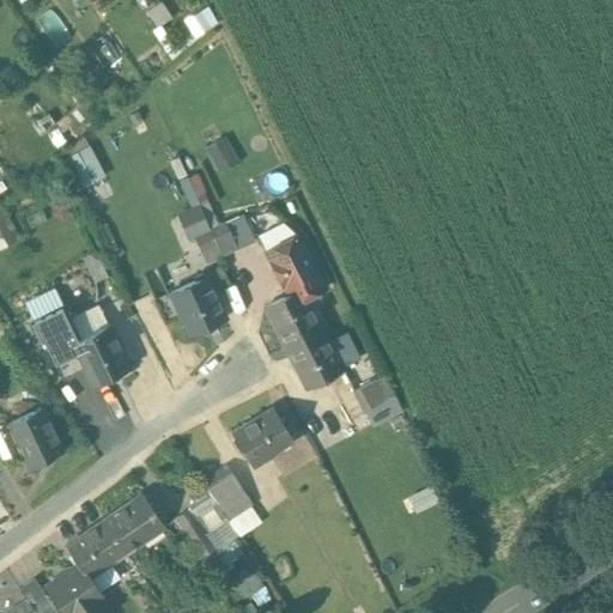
[(226,140),(206,151),(219,175),(240,164),(226,140)]
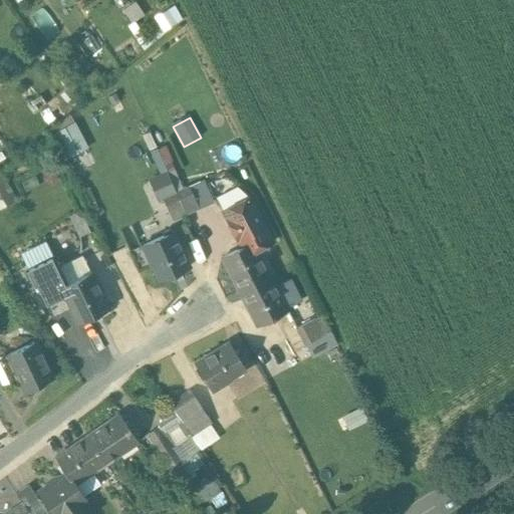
[(75,123),(55,134),(68,161),(88,151),(75,123)]
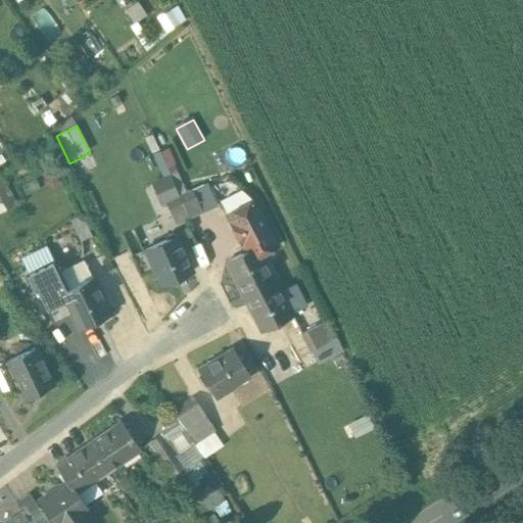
[(178,174),(156,183),(171,215),(184,208),(188,218),(202,211),(193,191),(186,193),(178,174)]
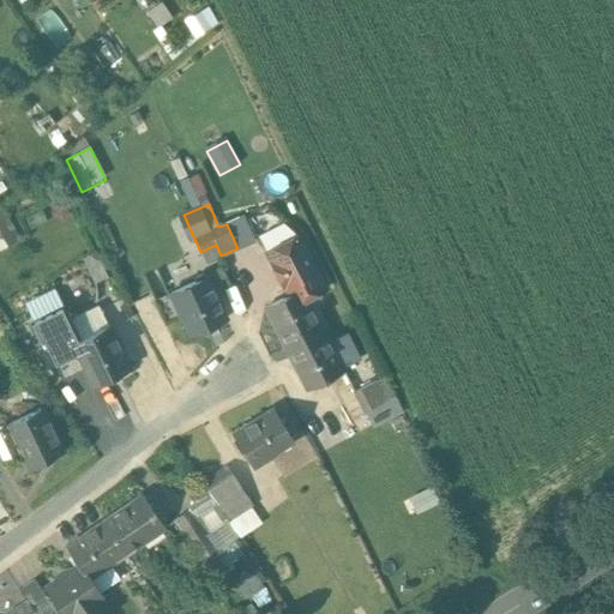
[(2,211),(0,212),(0,252),(1,253),(20,242),(2,211)]
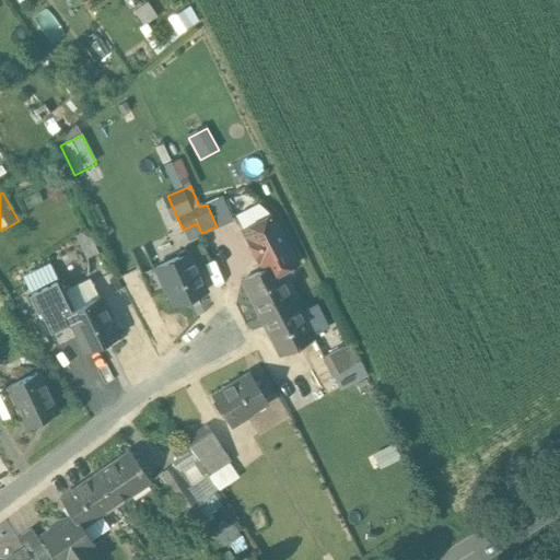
[(272,217),(245,230),(264,268),(273,264),(278,271),(295,263),(272,217)]
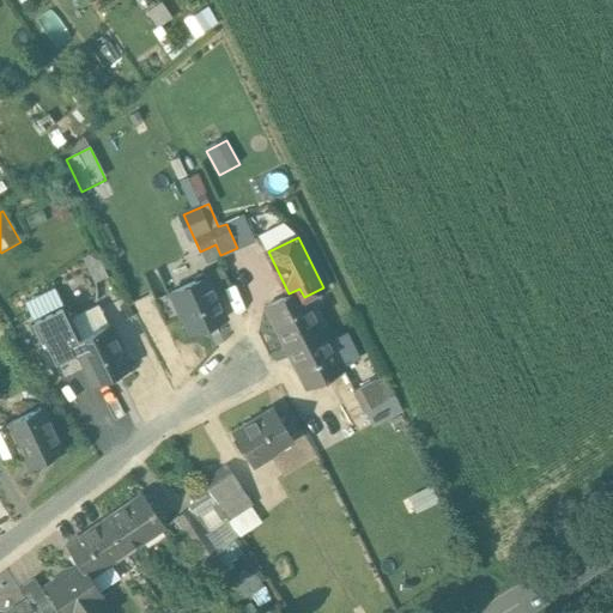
[(97,254),(84,260),(95,283),(108,278),(97,254)]
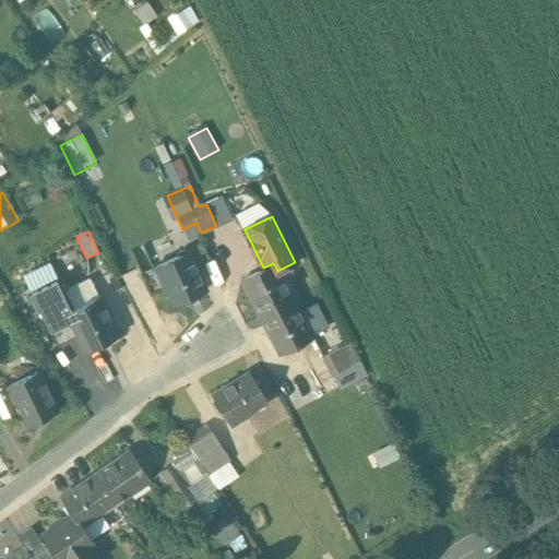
[(187,252),(141,273),(151,294),(165,287),(173,304),(204,290),(187,252)]
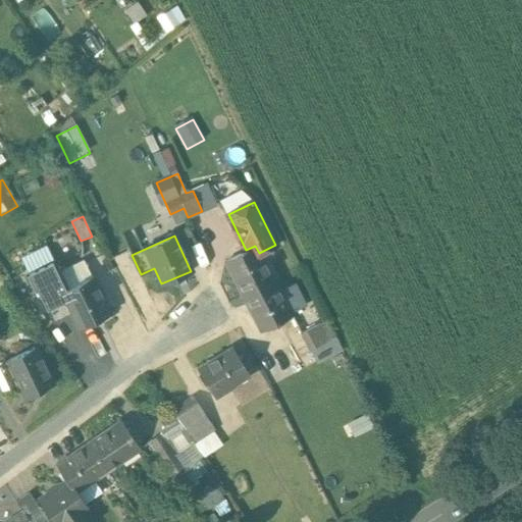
[(47,243),(21,253),(28,268),(53,259),(47,243)]
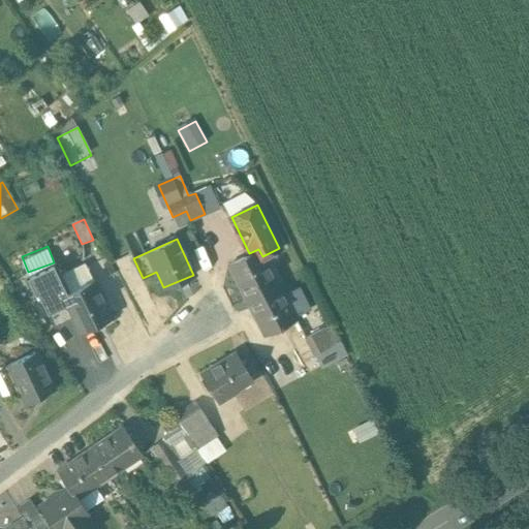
[(249,253),(228,263),(247,299),(276,284),(262,256),(258,249),(249,253)]
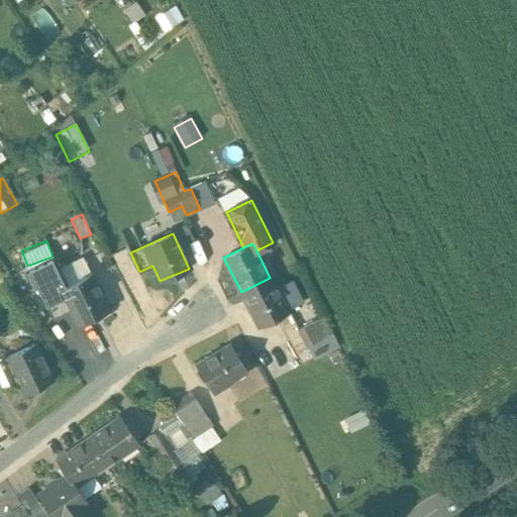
[(84,255),(53,271),(68,301),(79,323),(109,309),(84,255)]
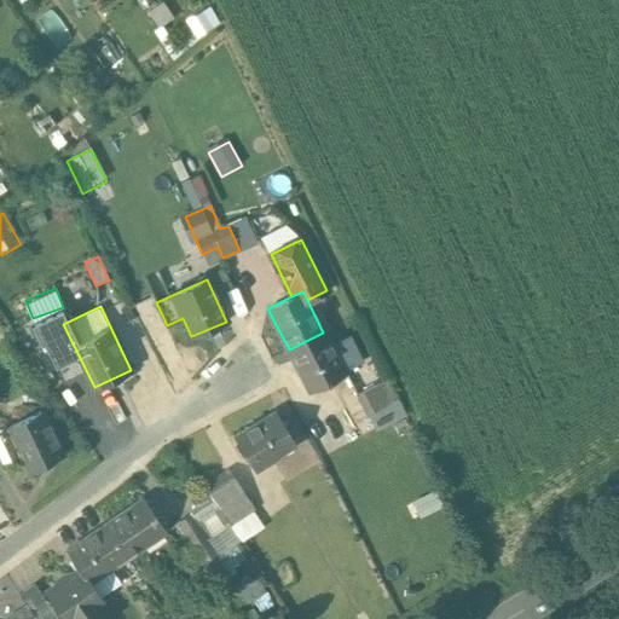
[(57,372),(81,360),(63,324),(57,311),(33,322),(57,372)]
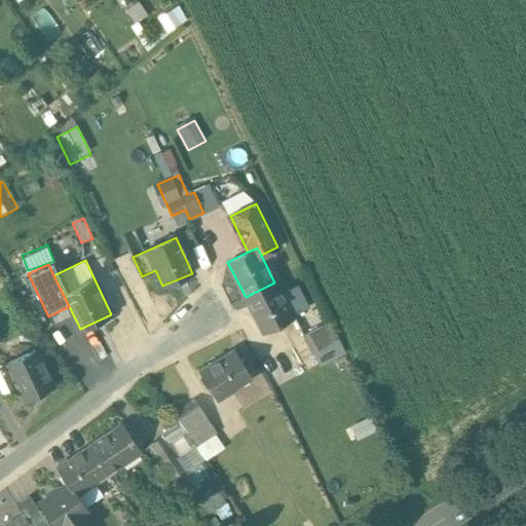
[(280,293),(274,283),(246,297),(262,331),(308,308),(297,285),(280,293)]
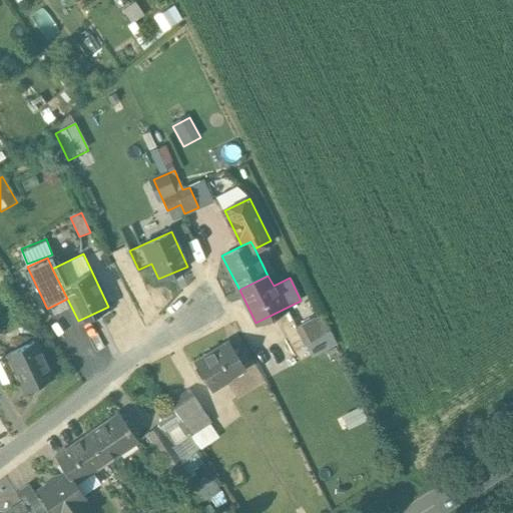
[(321,315),(296,327),(304,344),(329,332),(321,315)]
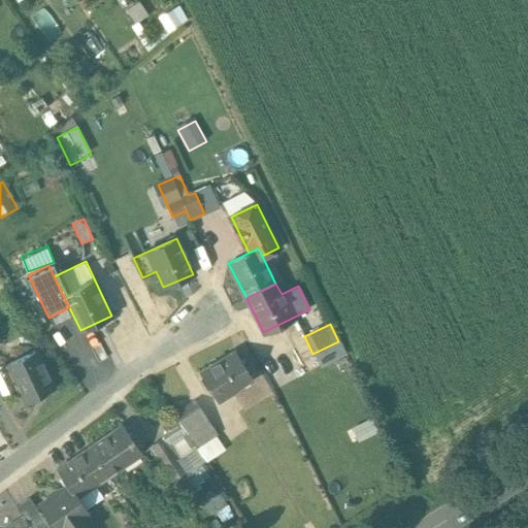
[(54,386),(36,351),(5,365),(23,400),(54,386)]
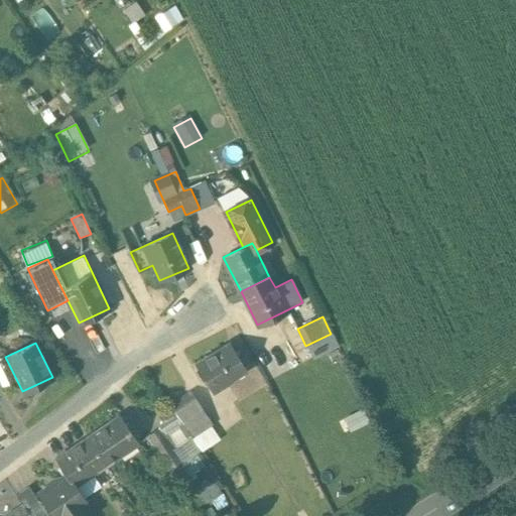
[(229,344),(196,363),(213,391),(246,372),(229,344)]
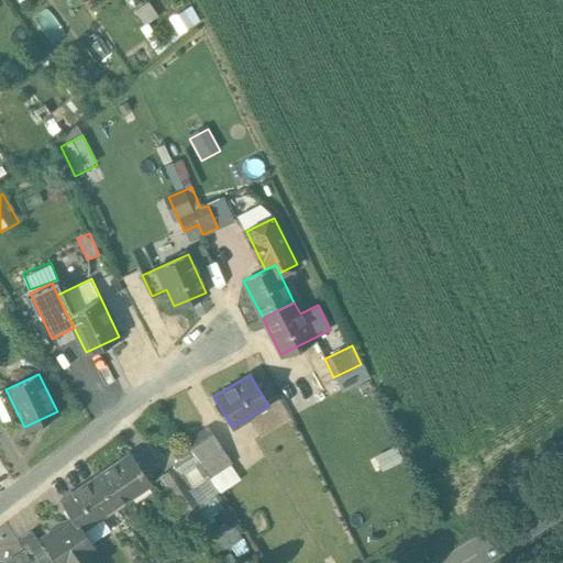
[(180,464),(158,477),(194,533),(214,520),(212,516),(223,509),(214,494),(218,492),(208,475),(228,463),(207,429),(172,451),(180,464)]
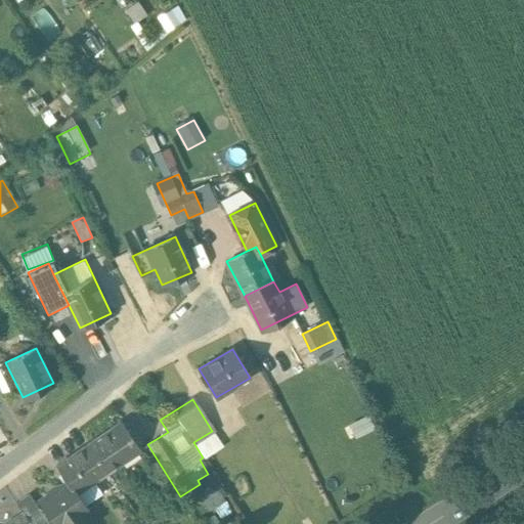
[(120,423),(88,443),(106,470),(137,449),(120,423)]
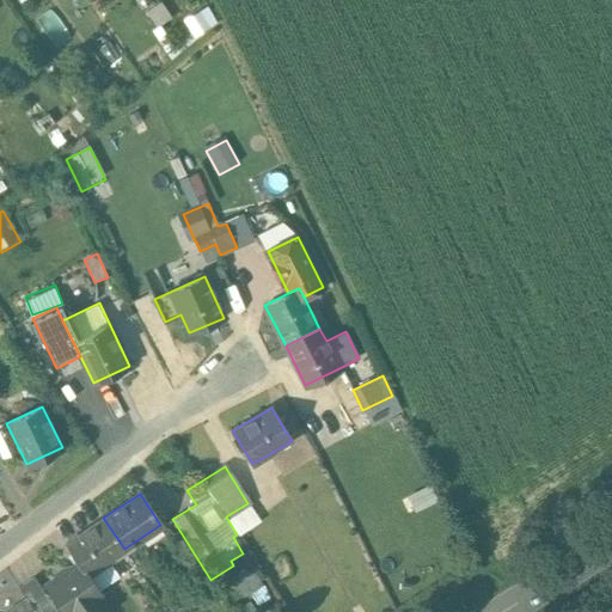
[(103,518),(65,543),(78,563),(86,574),(124,549),(103,518)]
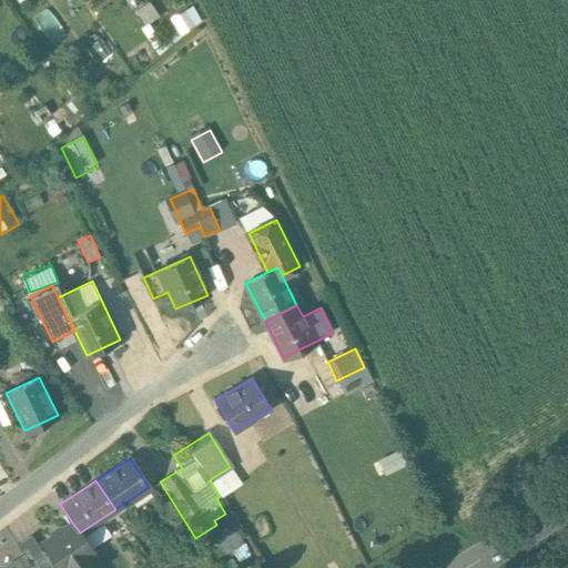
[(72,523),(43,541),(61,567),(93,567),(100,565),(80,533),(72,523)]
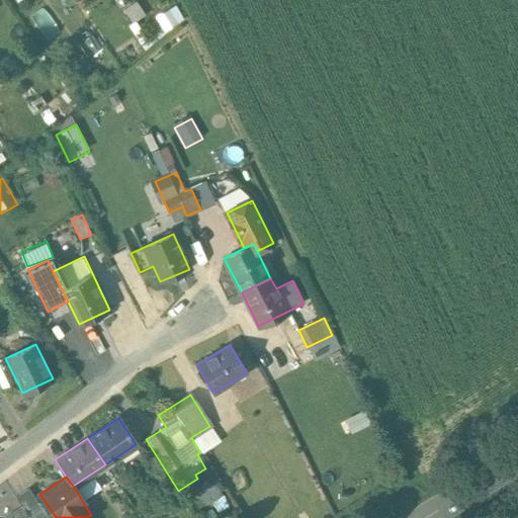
[(211,479),(199,488),(212,504),(225,495),(211,479)]
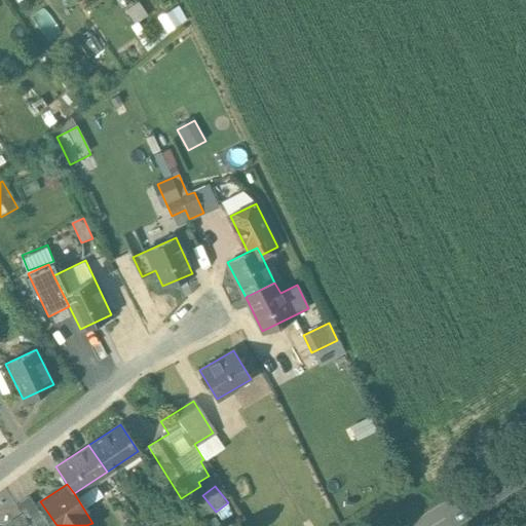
[(3,525),(47,525),(29,496),(16,503),(23,513),(3,525)]
